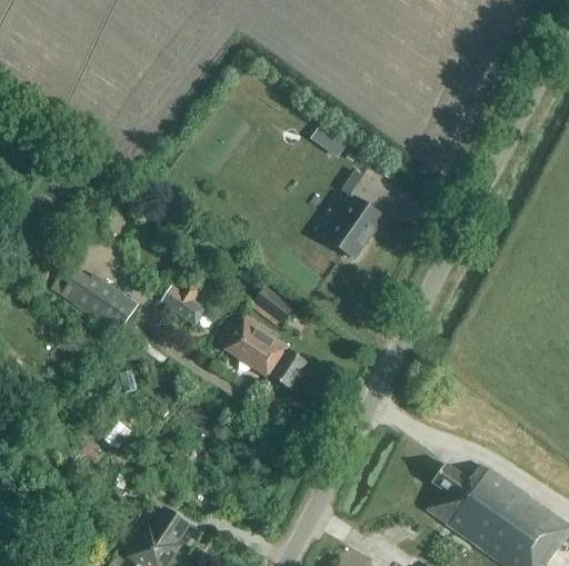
[(327,126),(316,142),(337,157),(348,140),(327,126)]
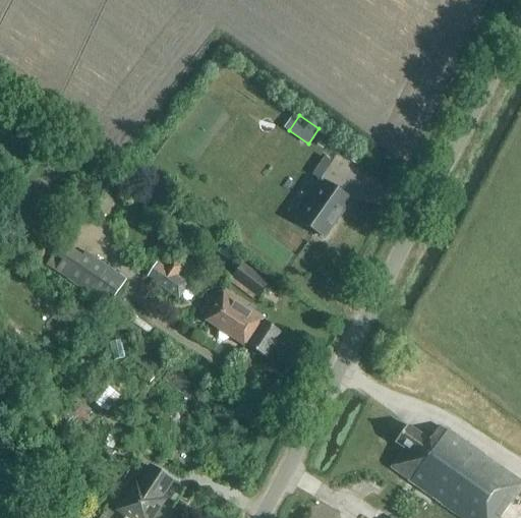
[(320,176),(333,158),(325,153),(311,171),(320,176)]
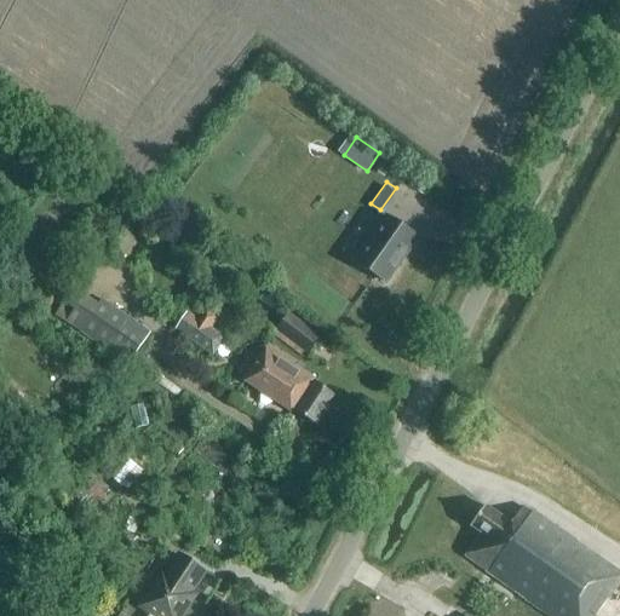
[(386,214),(384,218),(355,259),(385,281),(417,236),(386,214)]
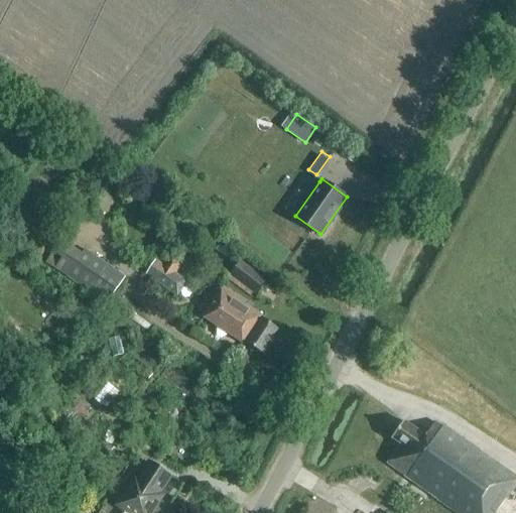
[(21,220),(29,225),(36,216),(28,210),(21,220)]
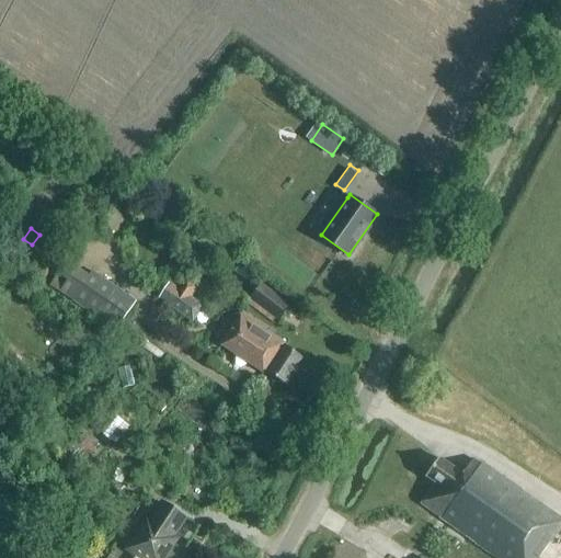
[(89,273),(67,259),(50,284),(116,329),(137,299),(91,269),(89,273)]
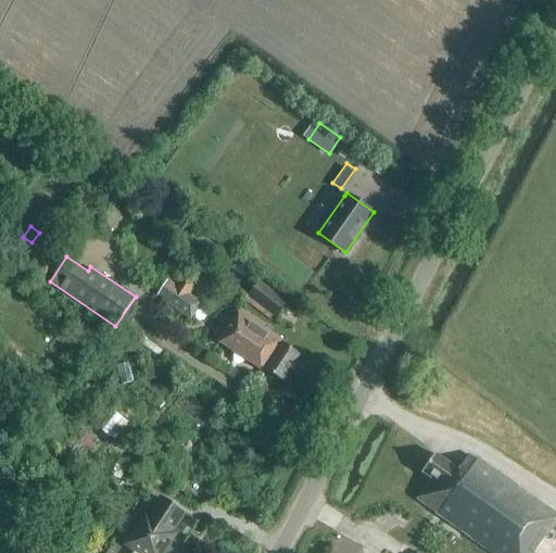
[(189,292),(197,281),(185,273),(177,284),(167,277),(155,294),(190,317),(202,301),(189,292)]
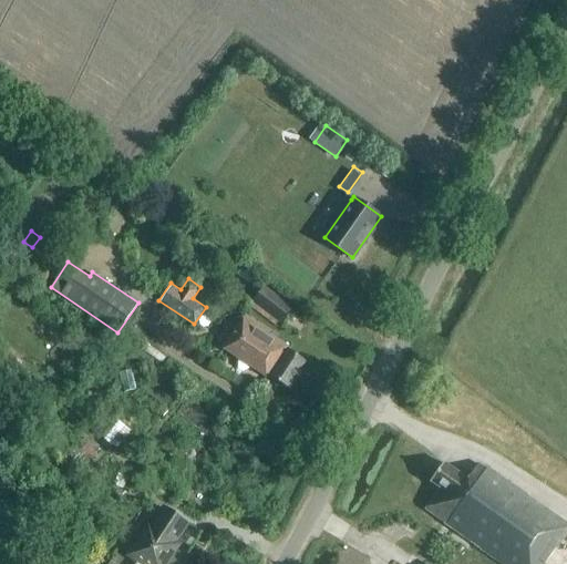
[(281,322),(294,305),(264,282),(250,299),(281,322)]
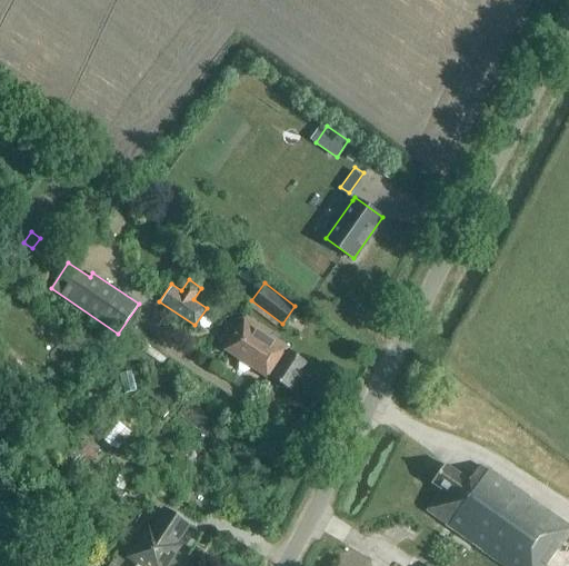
[(291,389),(308,364),(288,350),(289,348),(269,336),(271,334),(243,317),(226,345),(271,374),(270,376),(291,389)]
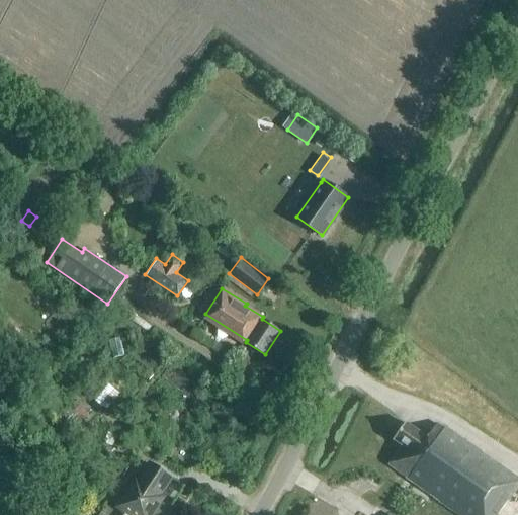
[(135,319),(139,314),(131,308),(126,314),(135,319)]
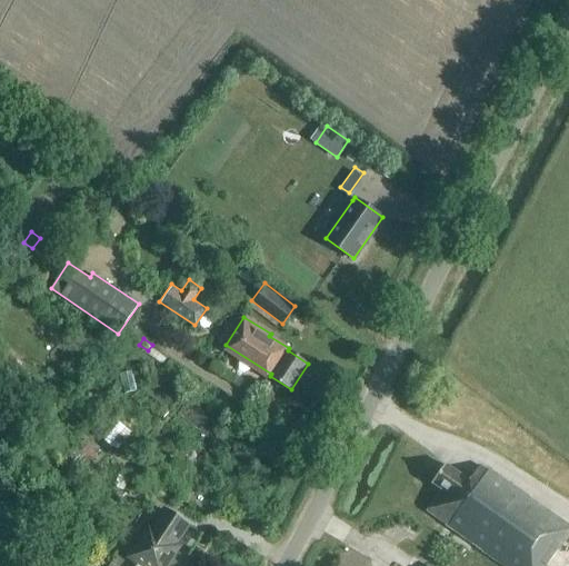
[(131,430),(119,420),(105,439),(117,449),(131,430)]
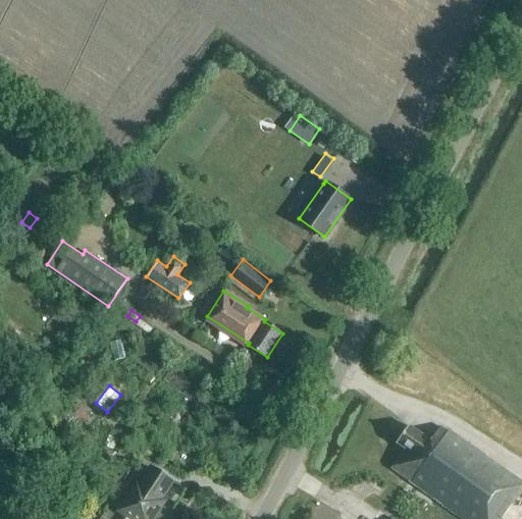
[(79,428),(91,411),(79,403),(75,408),(70,404),(63,413),(68,416),(66,420),(79,428)]
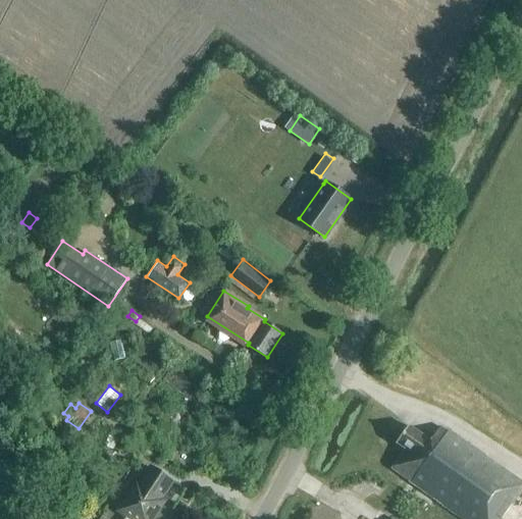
[(430,439),(408,424),(396,442),(405,448),(392,467),(466,518),(499,518),(521,485),(521,482),(440,426),(430,439)]
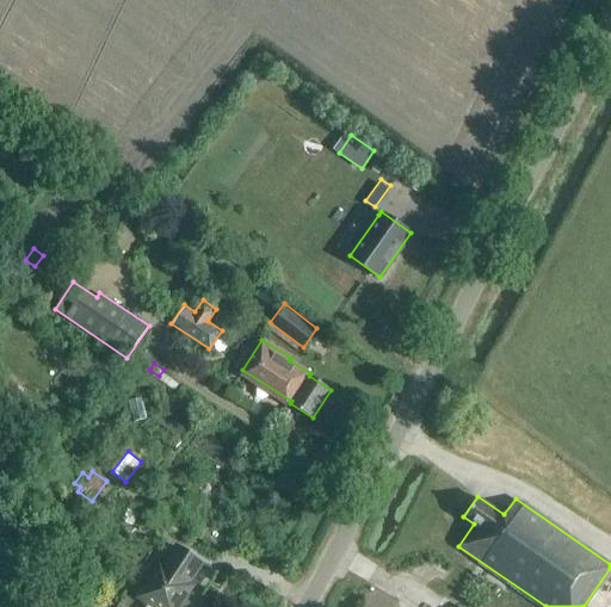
[(189,581),(202,562),(176,545),(164,565),(159,562),(137,596),(148,604),(146,606),(177,606),(192,584),(189,581)]
